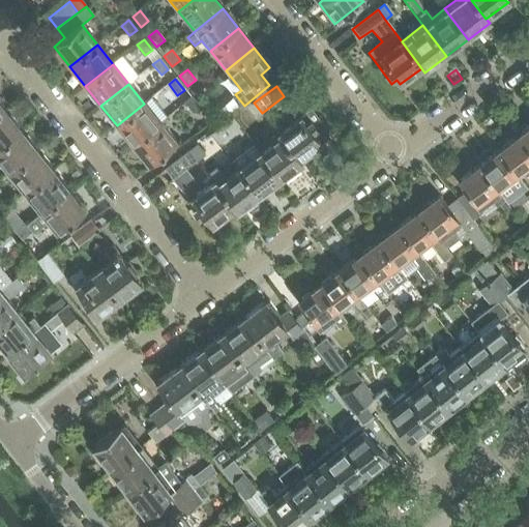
[(193,114),(200,109),(190,98),(184,104),(193,114)]
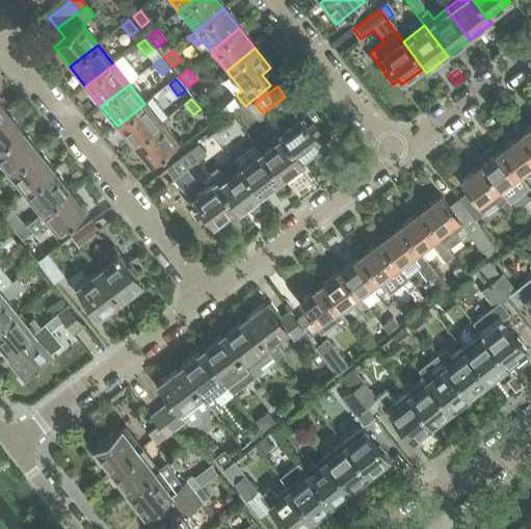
[(256,118),(263,113),(255,103),(248,108),(256,118)]
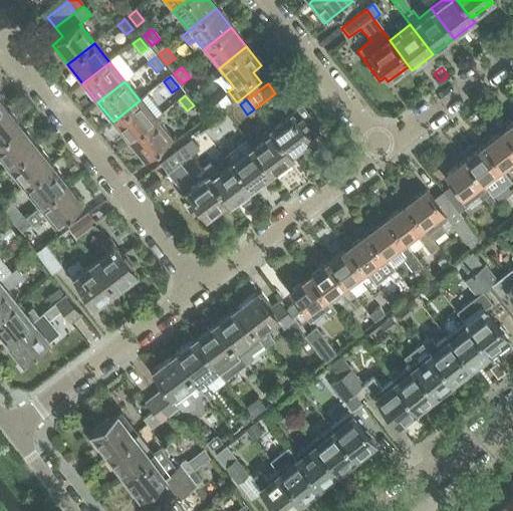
[(127,141),(155,119),(140,100),(113,121),(127,141)]
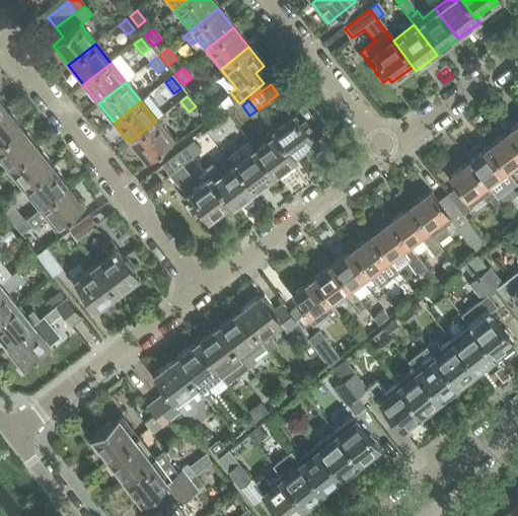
[(0,143),(20,127),(5,106),(0,109),(0,143)]
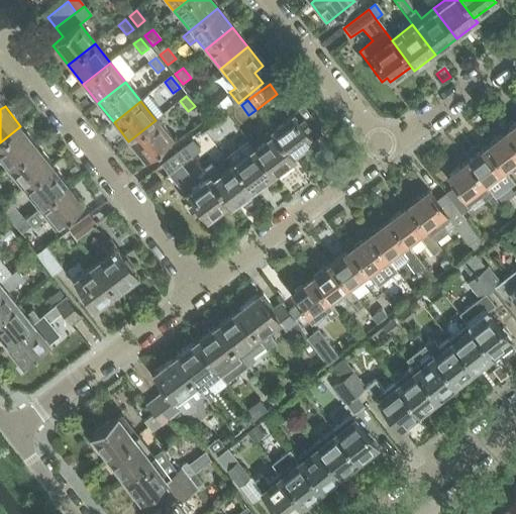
[(297,111),(271,130),(291,157),(312,140),(309,136),(319,129),(303,108),(298,112),(297,111)]
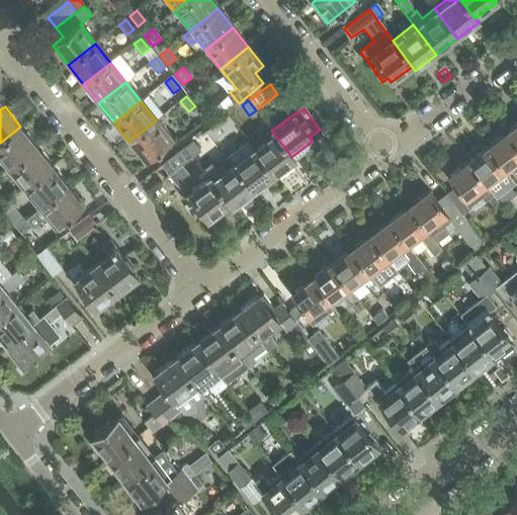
[(479,119),(471,124),(477,130),(483,125),(479,119)]
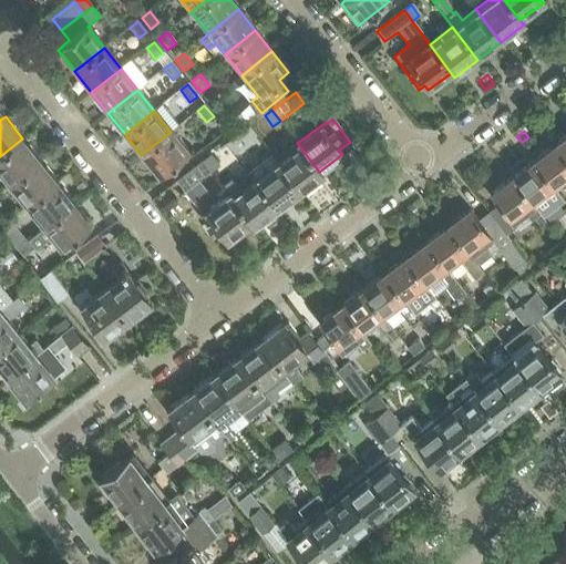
[(171,132),(141,155),(158,177),(188,153),(171,132)]
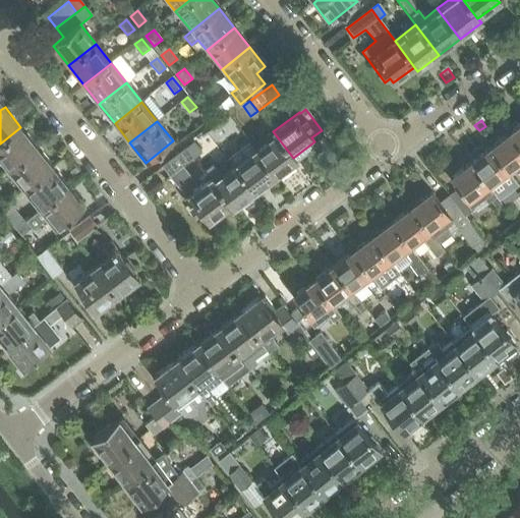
[(215,126),(209,131),(207,133),(215,142),(223,136),(215,126)]
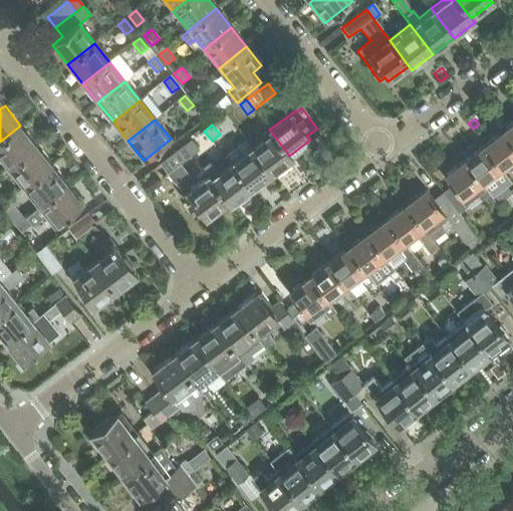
[(512,146),(512,124),(503,133),(512,146)]
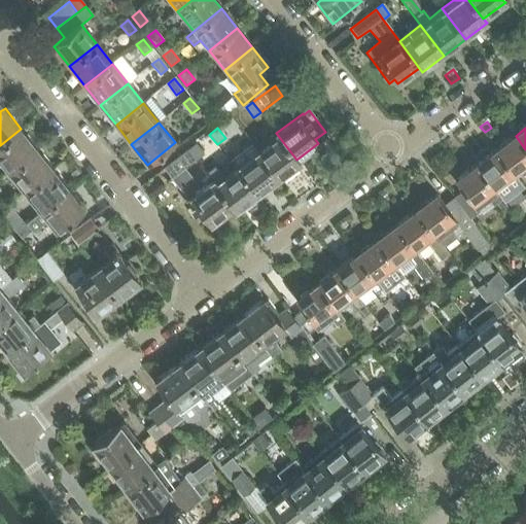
[(0,161),(8,172),(37,148),(21,129),(0,145),(0,161)]
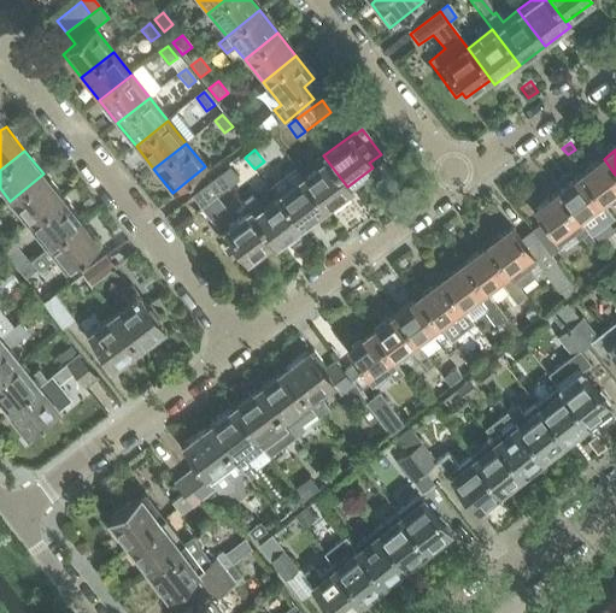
[(351,192),(347,187),(323,155),(298,176),(326,212),(351,192)]
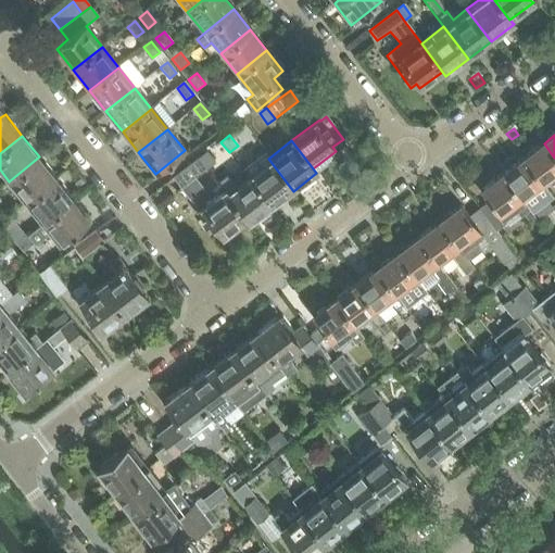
[(554,158),(544,143),(524,159),(544,187),(554,178),(554,158)]
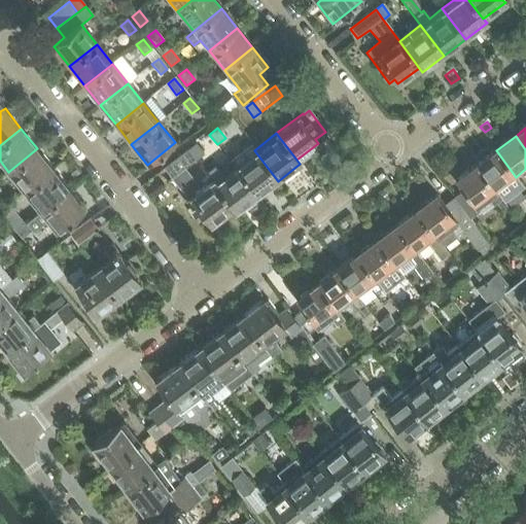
[(187,150),(196,161),(204,154),(196,145),(187,150)]
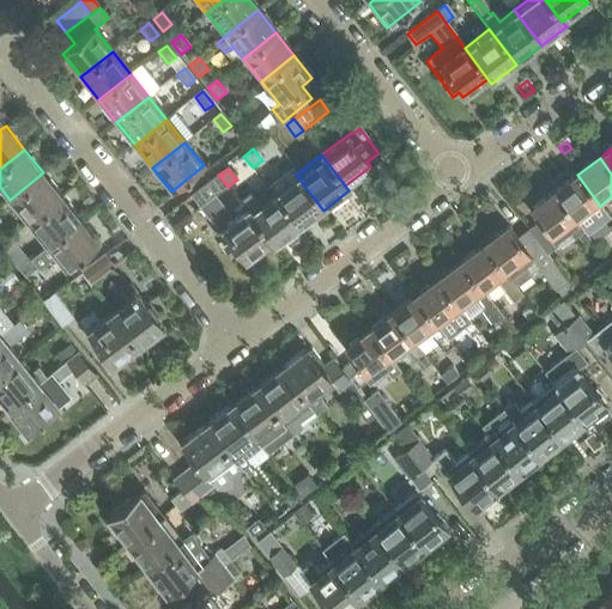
[(28,223),(61,196),(43,172),(10,200),(28,223)]
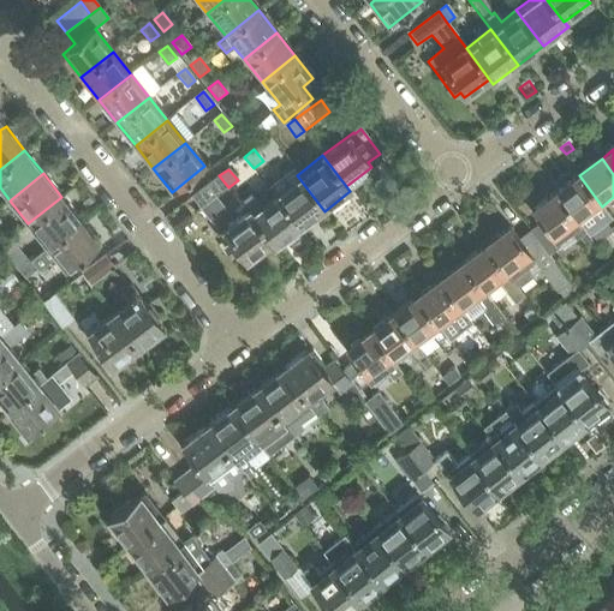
[(200,209),(228,187),(219,175),(191,197),(200,209)]
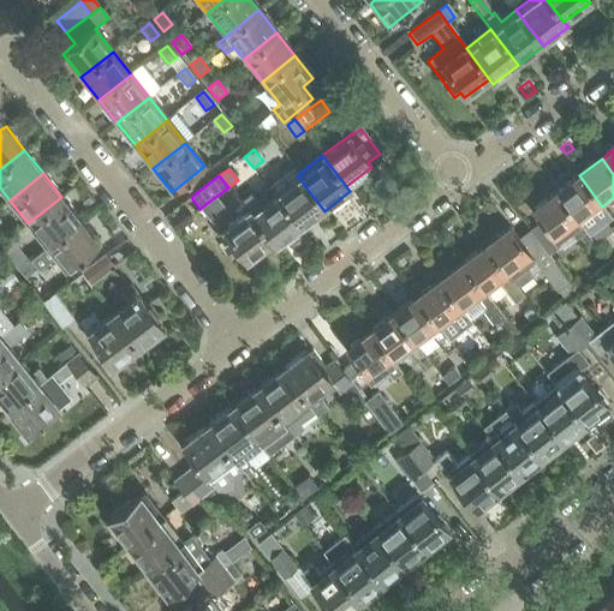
[(299,229),(325,211),(297,175),(272,193),(299,229)]
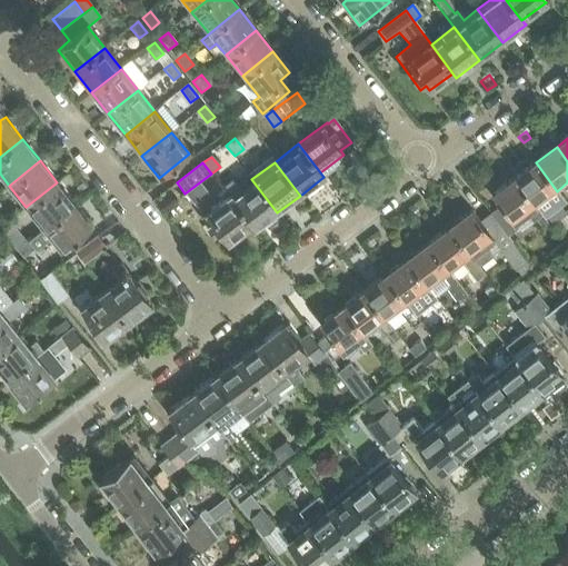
[(556,192),(557,191),(536,162),(514,179),(536,208),(544,219),(565,204),(556,192)]
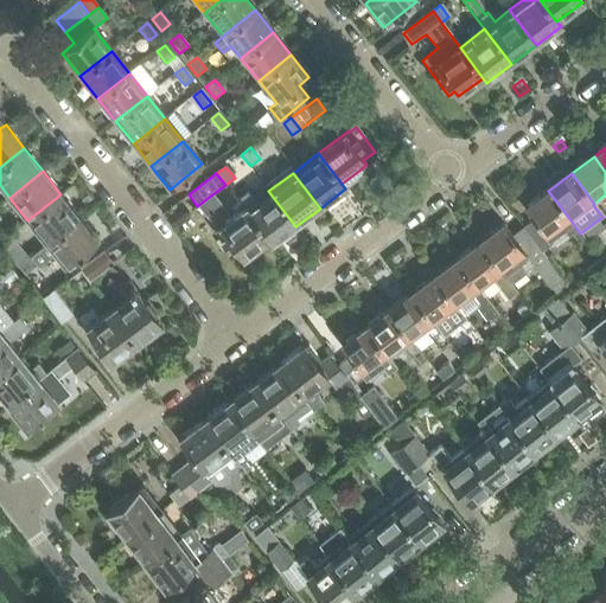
[(270,245),(295,226),(268,191),(255,201),(248,192),(238,199),(244,209),(244,210),(267,239),(270,245)]
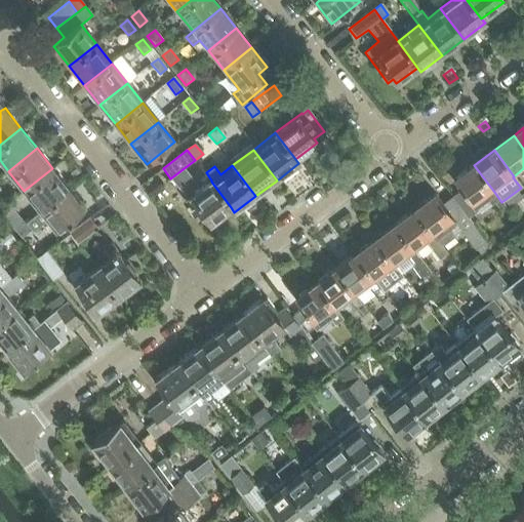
[(452,198),(468,219),(477,212),(479,214),(494,203),(500,211),(506,208),(501,202),(494,192),(474,165),(453,181),(461,191),(452,198)]
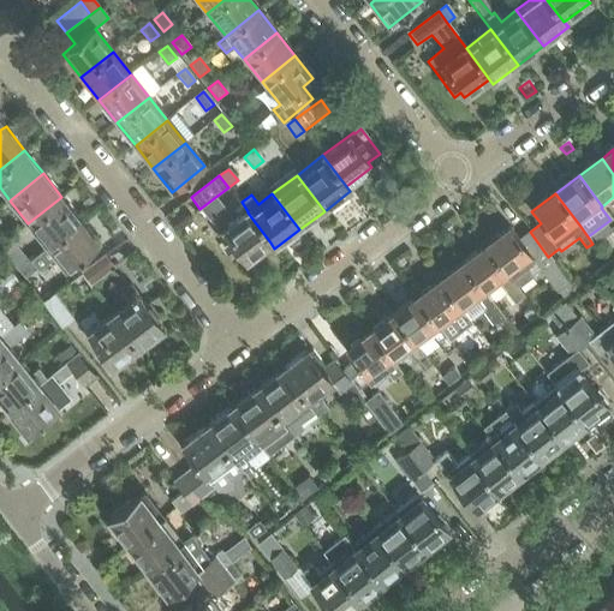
[(47,247),(79,221),(61,197),(28,223),(47,247)]
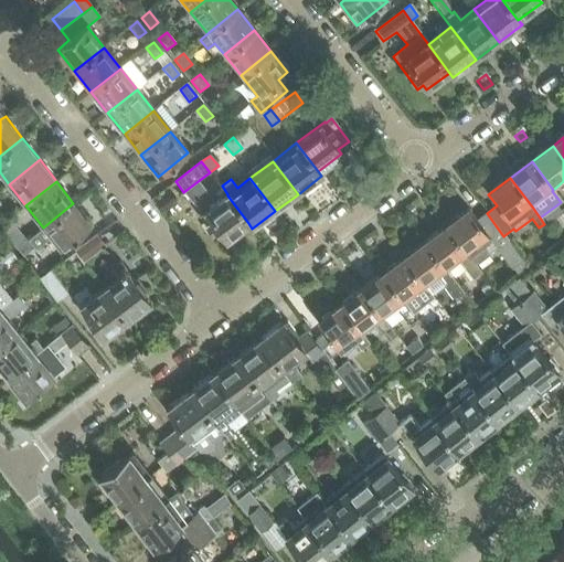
[(224,242),(248,223),(227,195),(198,216),(216,241),(221,237),(224,242)]
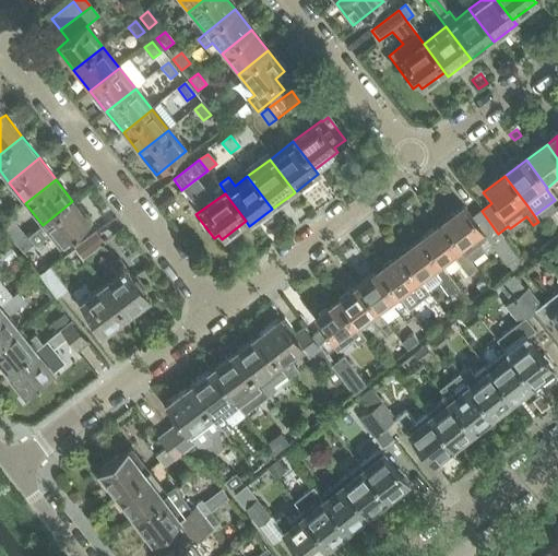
[(15,247),(22,256),(33,247),(34,248),(50,236),(59,247),(90,223),(72,201),(43,225),(15,247)]
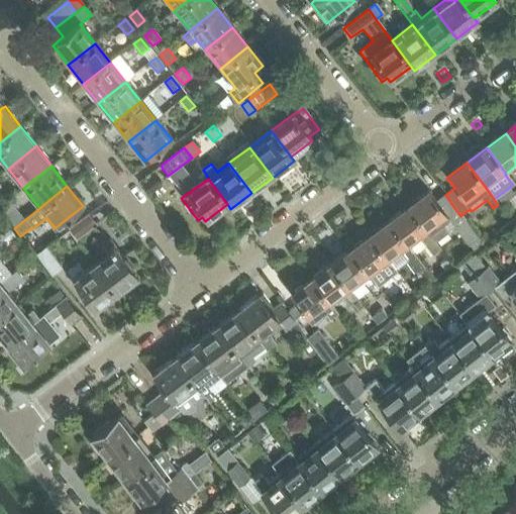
[(460,216),(445,195),(435,202),(428,192),(408,207),(435,242),(447,233),(440,224),(447,218),(469,246),(473,251),(483,244),(460,216)]
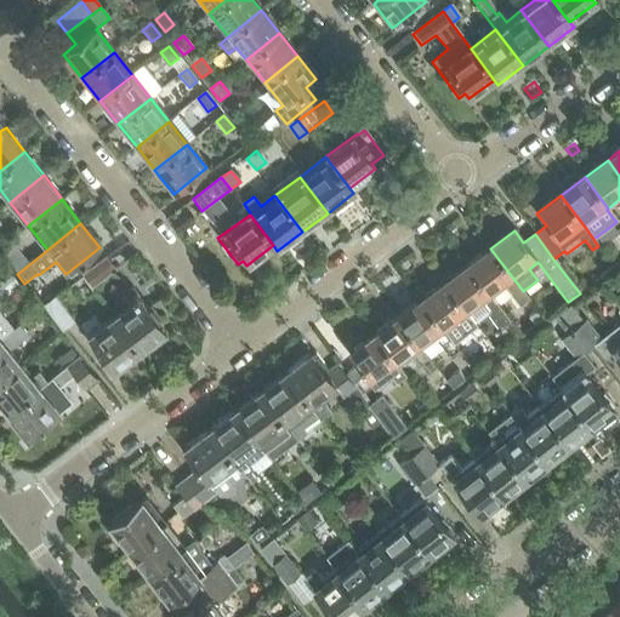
[(20,249),(12,239),(0,247),(0,252),(5,260),(20,249)]
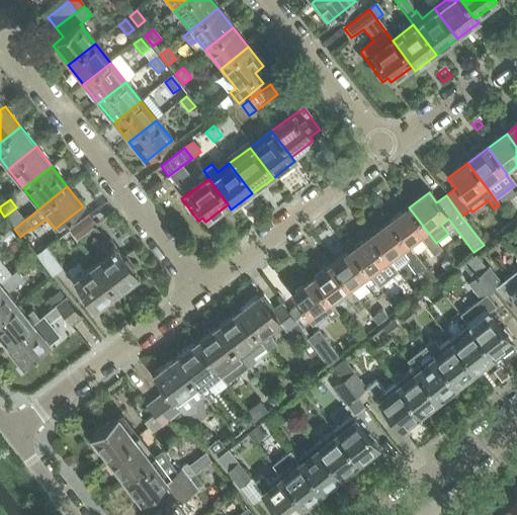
[(435,244),(436,243),(409,207),(390,222),(409,248),(420,240),(433,257),(441,251),(435,244)]
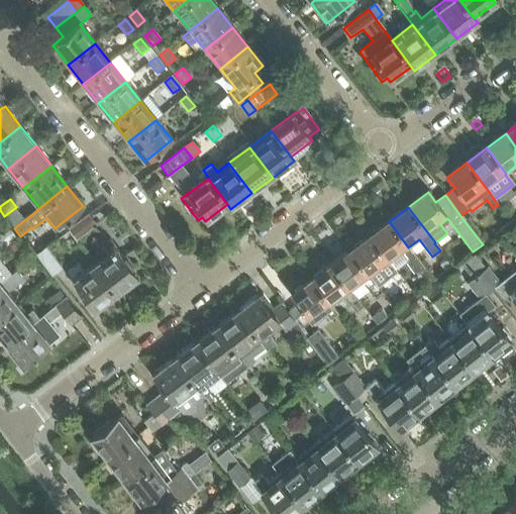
[(68,230),(76,239),(95,225),(87,215),(68,230)]
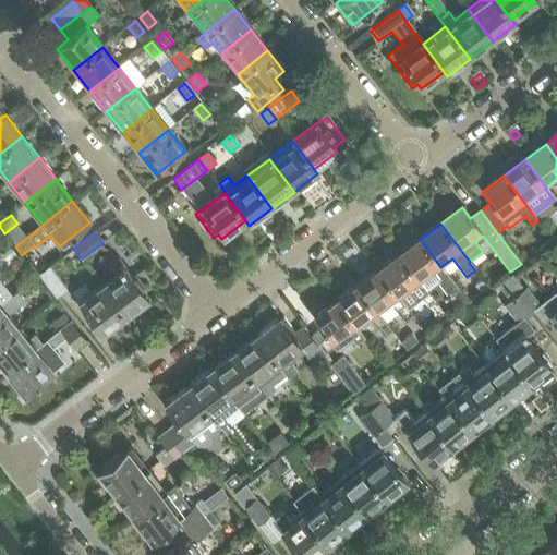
[(440,268),(440,267),(420,239),(399,255),(420,284),(434,273),(439,280),(438,286),(445,294),(450,296),(451,294),(462,308),(468,304),(440,268)]
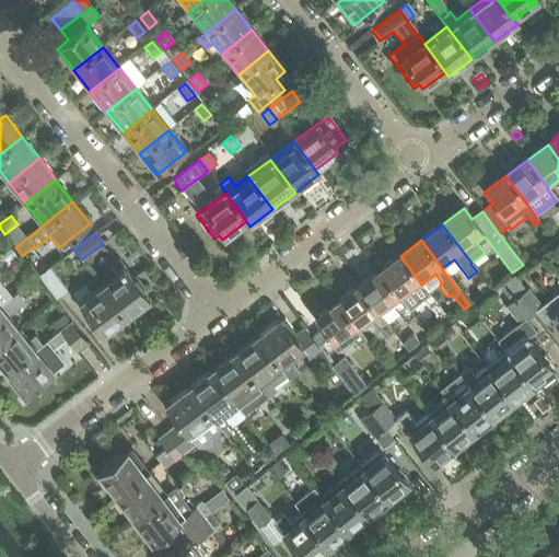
[(57,282),(82,263),(73,251),(38,277),(56,300),(65,293),(57,282)]
